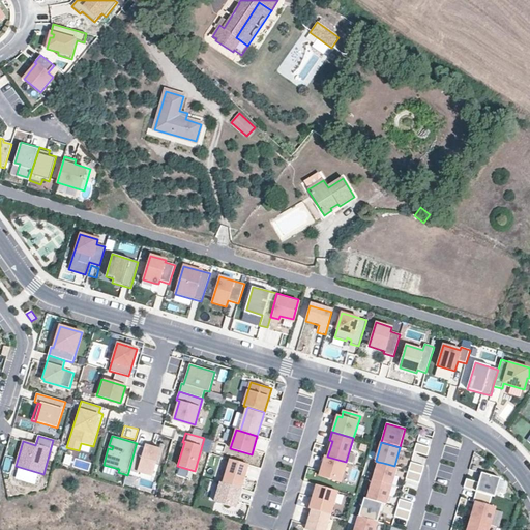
[(430,447),(416,443),(414,452),(428,455),(430,447)]
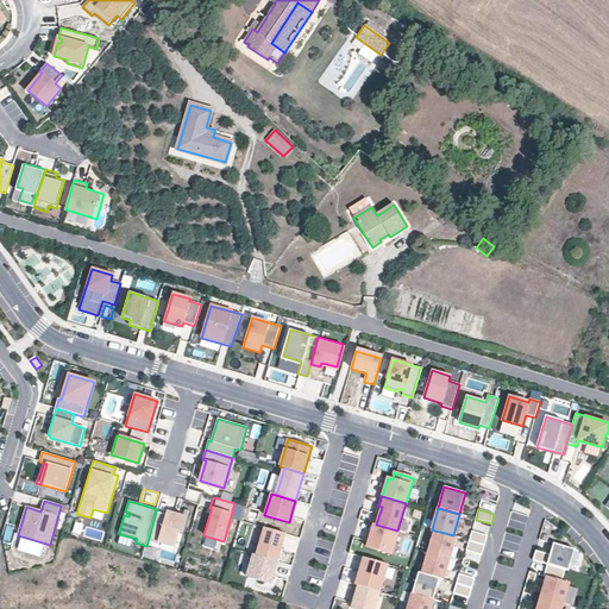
[(167,515),(156,512),(148,542),(158,545),(159,542),(175,547),(183,518),(168,513),(167,515)]
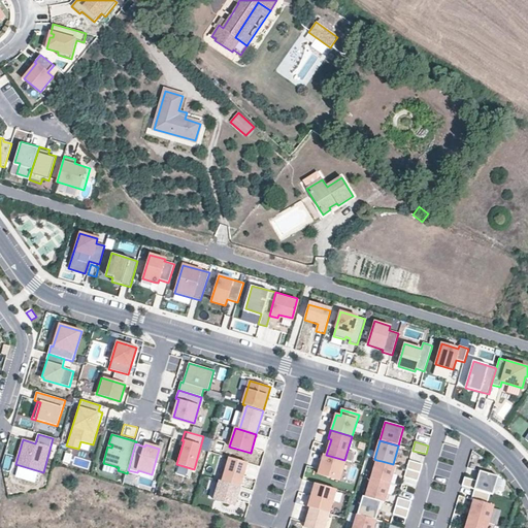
[(339,481),(344,460),(326,455),(324,454),(319,474),(339,481)]
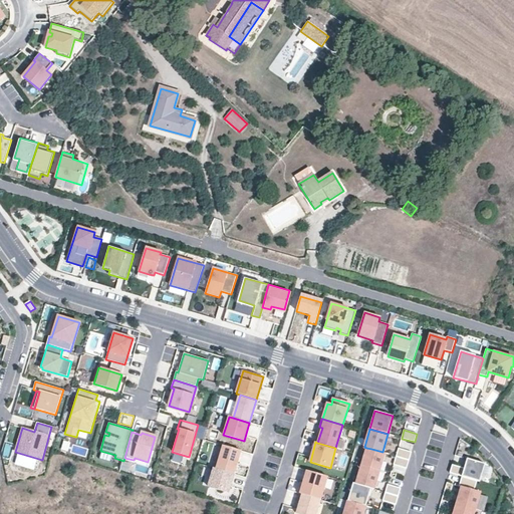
[(234,474),(241,451),(223,446),(216,469),(234,474)]
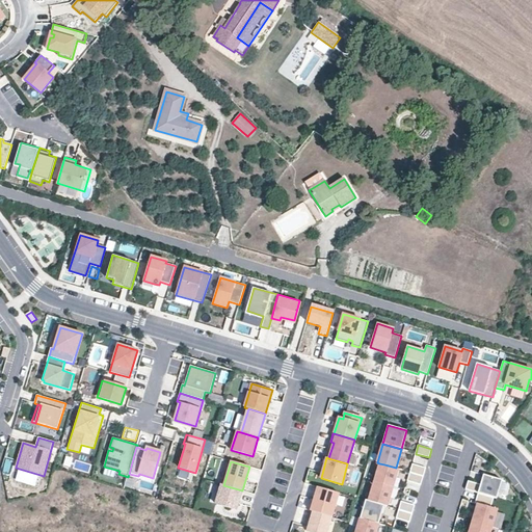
[(379,463),(374,482),(393,487),(398,469),(396,468),(384,464),(379,463)]
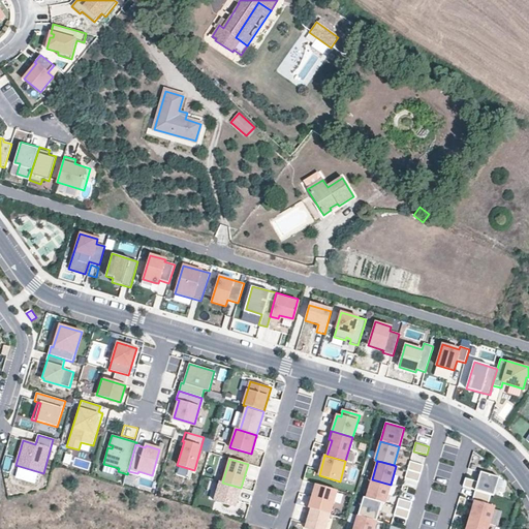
[(407,469),(421,473),(424,465),(410,461),(407,469)]
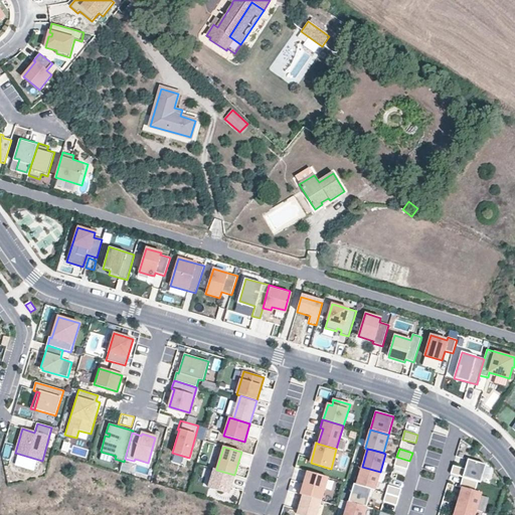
[(407,470),(409,461),(396,457),(394,466),(407,470)]
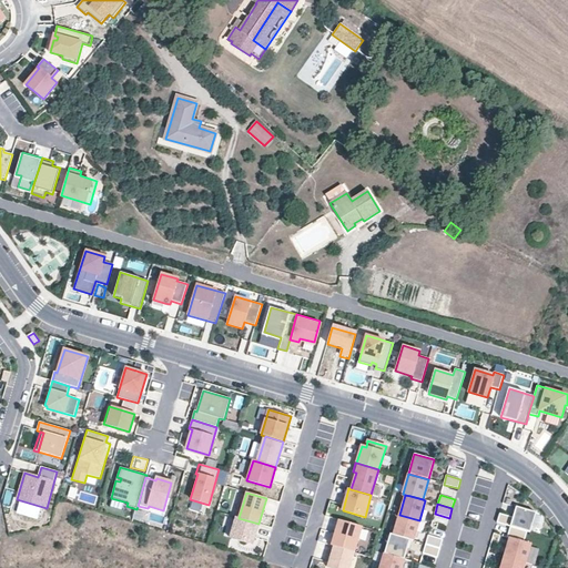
[(527,531),(530,533),(536,513),(516,507),(513,517),(499,514),(497,523),(510,527),(527,531)]
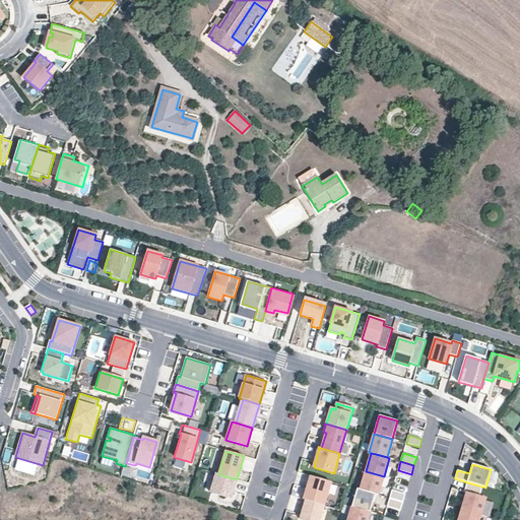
[(124,466),(122,474),(133,476),(134,468),(124,466)]
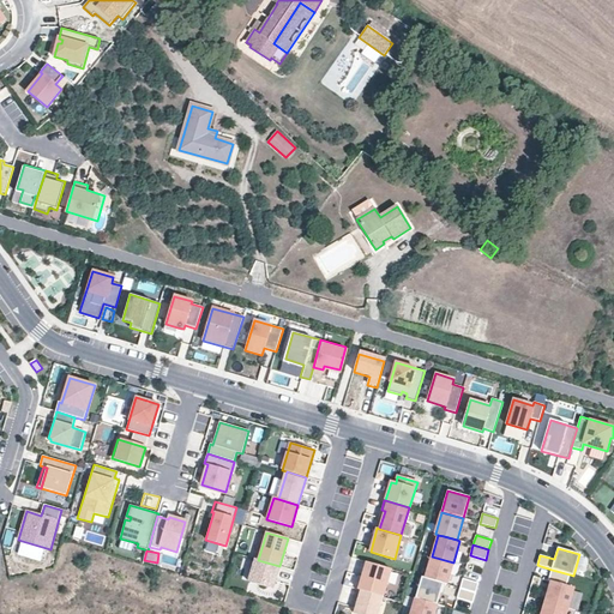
[(426,578),(444,583),(446,584),(453,563),(432,557),(426,578)]
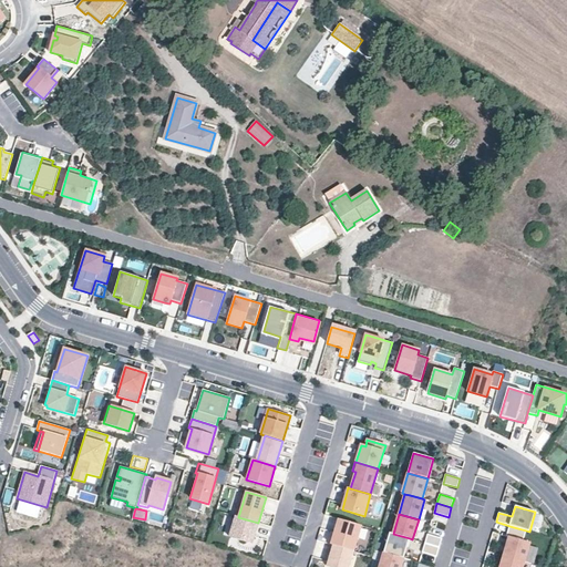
[(251,544),(258,523),(238,517),(236,516),(229,537),(251,544)]
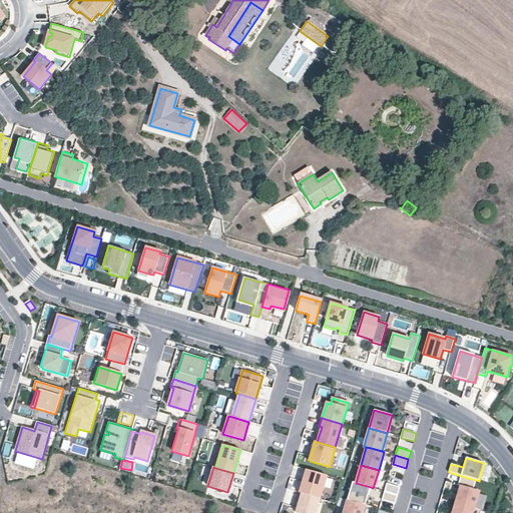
[(307,470),(300,493),(320,499),(327,476),(307,470)]
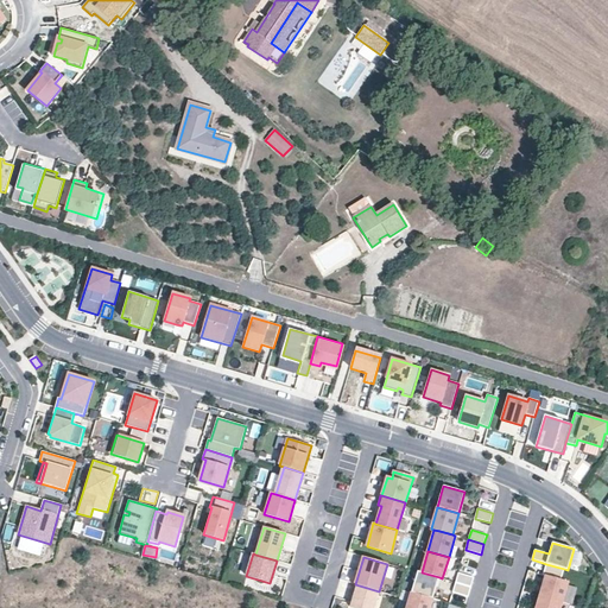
[(564,569),(546,564),(543,575),(546,576),(540,596),(562,602),(568,582),(561,580),(564,569)]
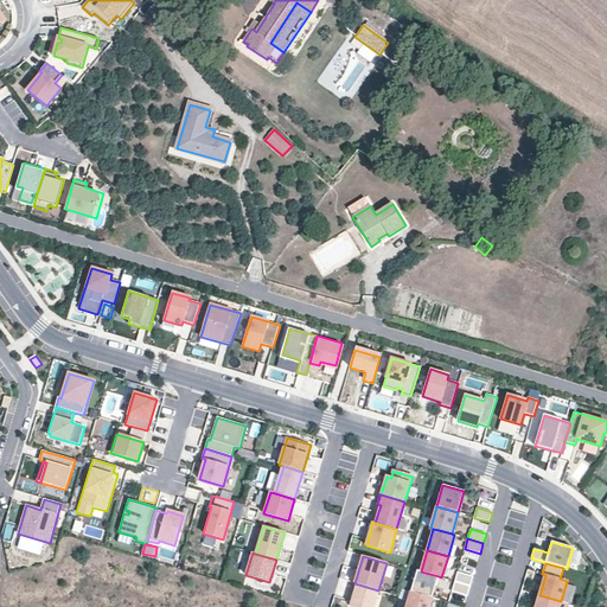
[(417,570),(410,592),(432,598),(439,576),(421,572),(417,570)]
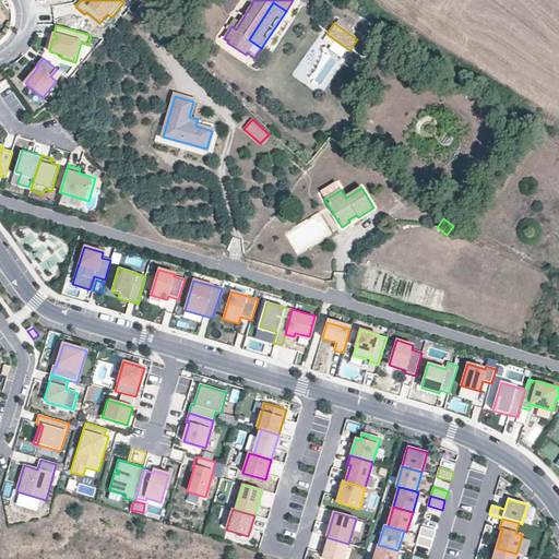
[(419,535),(433,539),(436,531),(421,526),(419,535)]
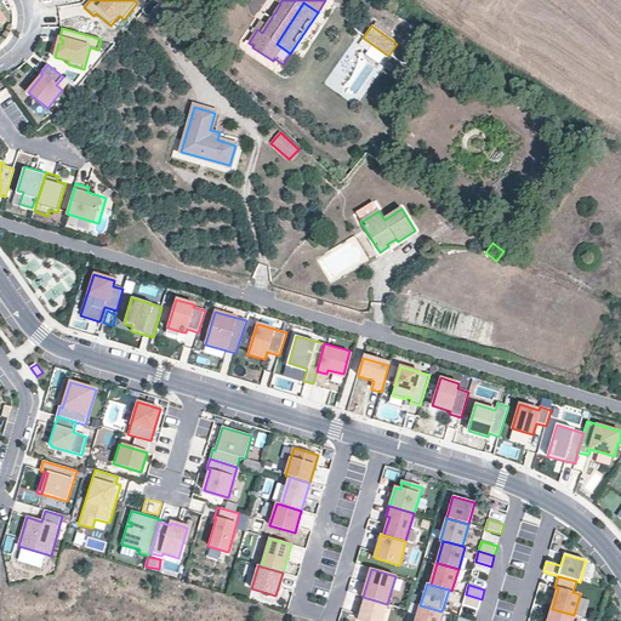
[(478,610),(482,599),(466,594),(462,605),(478,610)]
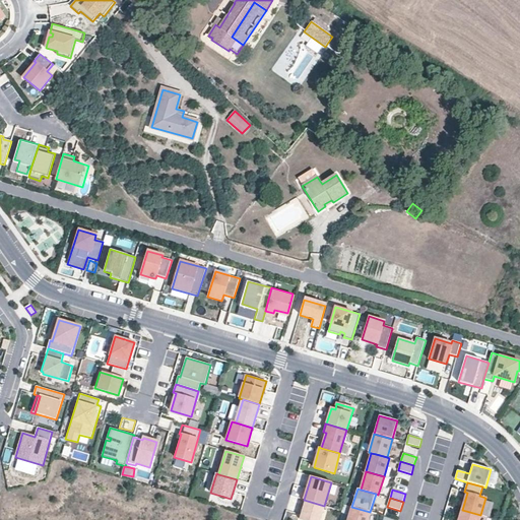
[(320,519),(324,506),(304,500),(302,507),(304,508),(303,512),(300,519),(302,519),(320,519)]
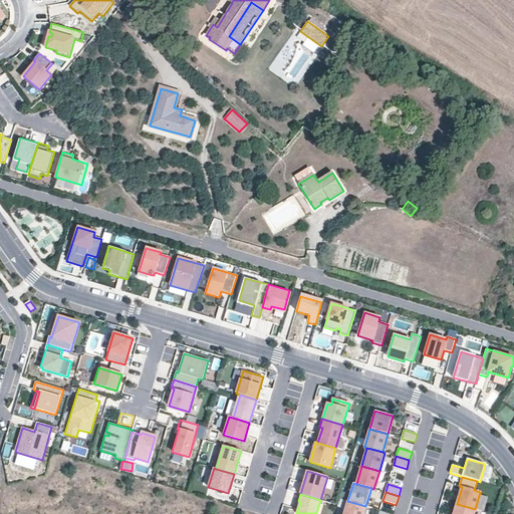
[(347,501),(343,513),(362,513),(365,506),(347,501)]
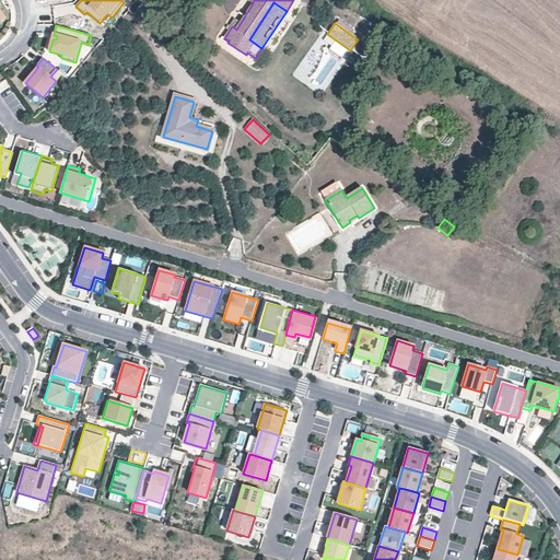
[(516,559),(517,555),(498,549),(493,559),(516,559)]
